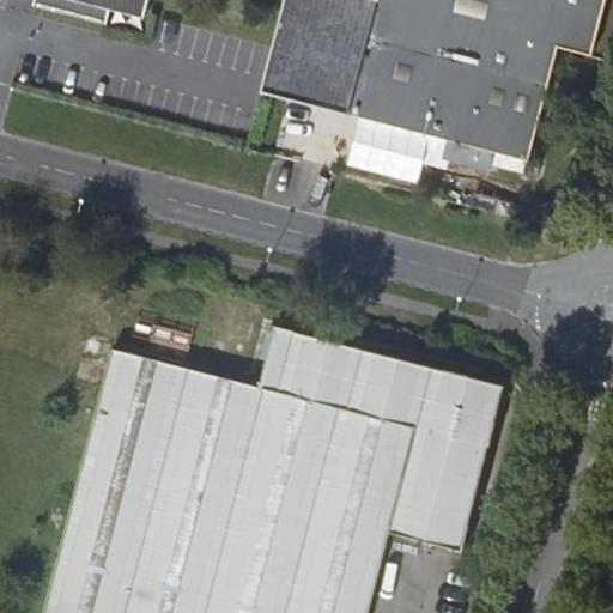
[(35,0),(34,7),(107,26),(110,11),(113,1),(146,11),(149,0),(35,0)]
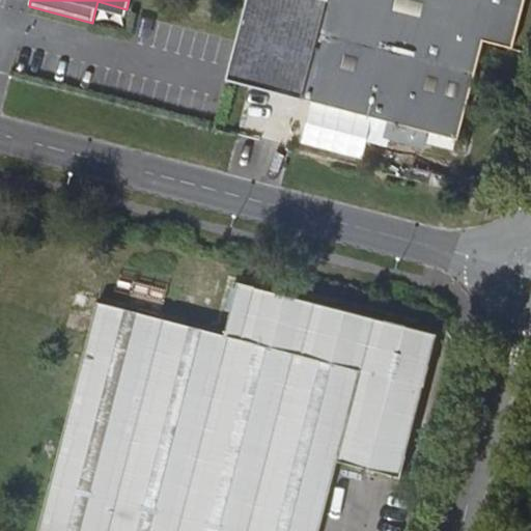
[(525,0),(326,0),(297,115),(319,121),(324,104),(428,132),(426,143),(451,149),(454,138),(457,138),(483,40),(512,48),(525,0)]
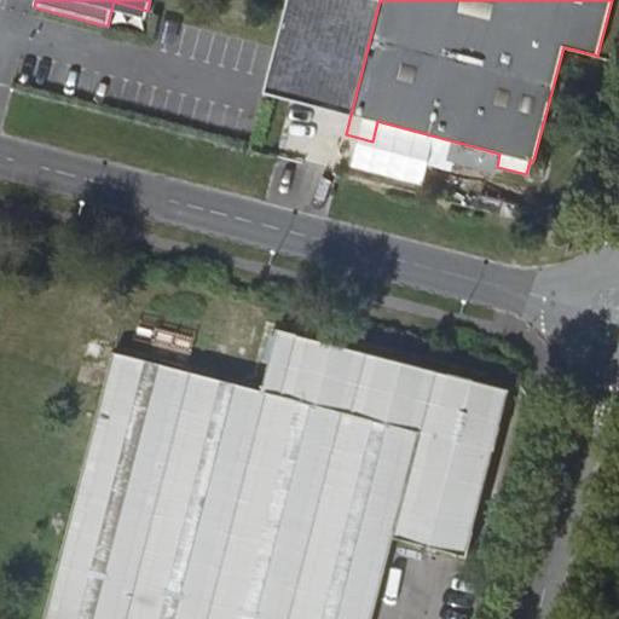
[(111,11),(146,19),(148,11),(114,1),(111,11)]
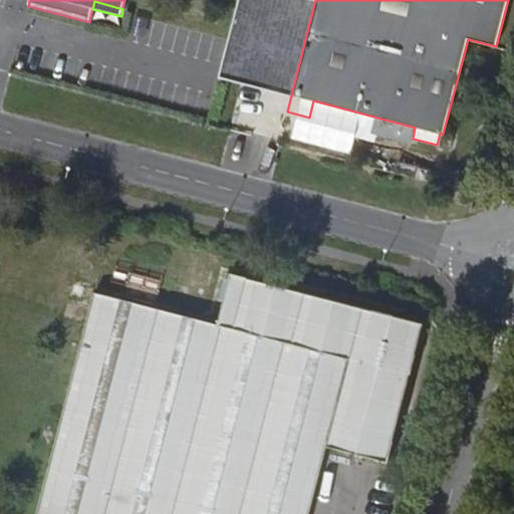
[(416,179),(431,182),(433,173),(419,169),(416,179)]
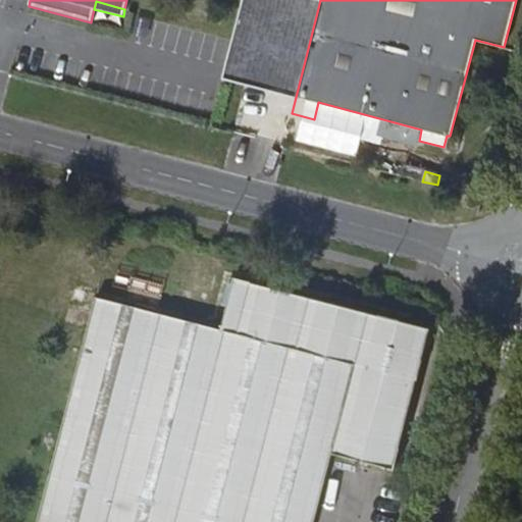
[(397,469),(431,328),(236,276),(222,328),(97,297),(50,472),(37,521),(314,521),(332,453),(397,469)]
